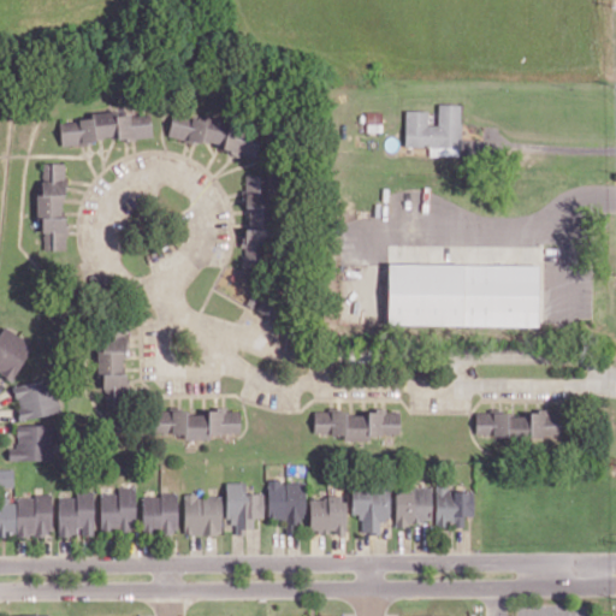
[(406,110),(406,146),(461,146),(461,104),(438,104),(438,125),(427,125),(428,110),(406,110)]
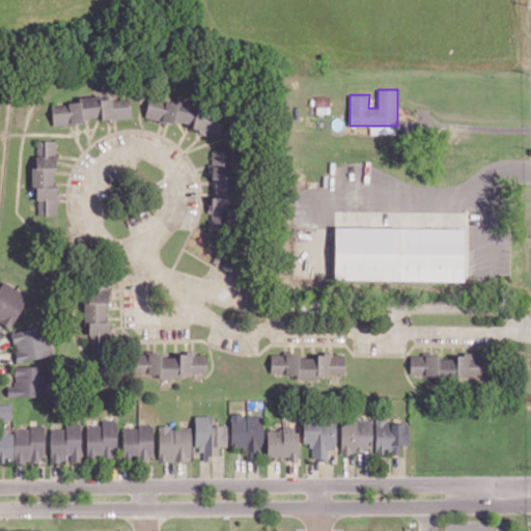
[(51,105),(53,123),(132,118),(130,98),(102,99),(102,94),(78,96),(79,103),(51,105)]
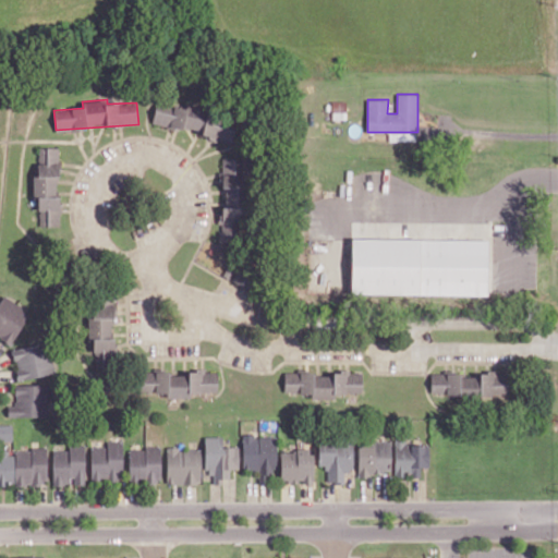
[(152,124),(233,138),(238,116),(156,102),(152,124)]
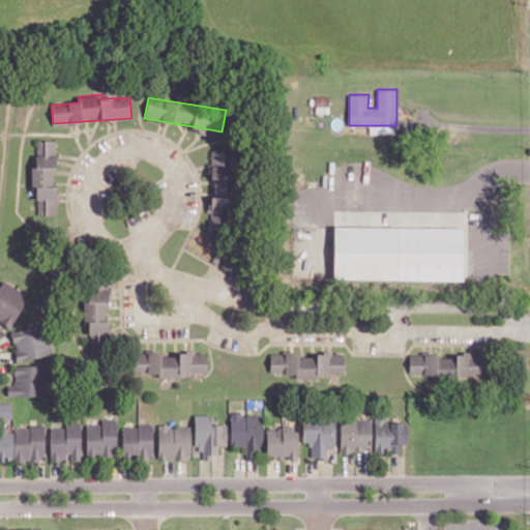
[(56,214),(55,140),(45,140),(45,155),(35,156),(36,167),(31,167),(31,187),(37,186),(37,214),(56,214)]
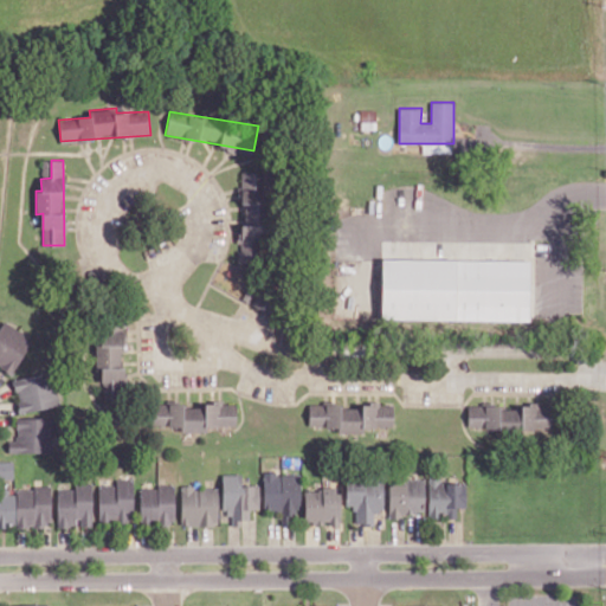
[(381,257),(381,317),(527,318),(528,259),(381,257)]
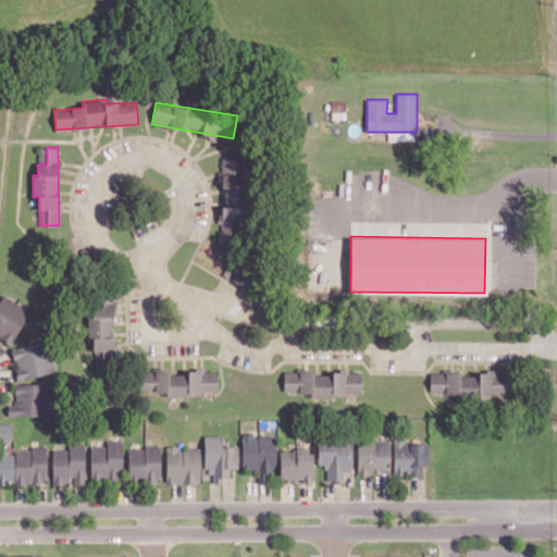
[(224,254),(211,246),(201,263),(222,274),(229,261),(222,257),(224,254)]
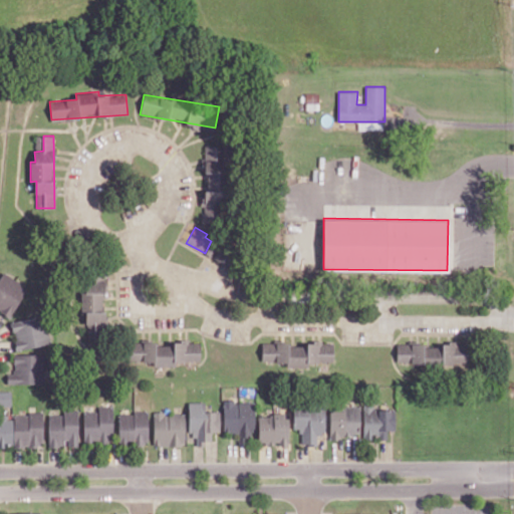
[(0,310),(12,316),(26,285),(0,272),(0,310)]
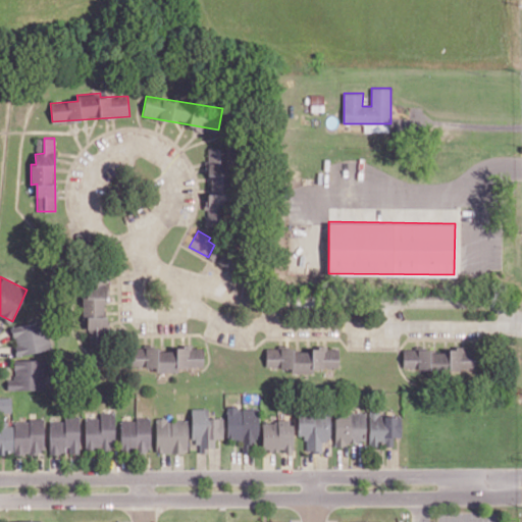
[(83,317),(89,317),(89,345),(106,345),(107,279),(87,279),(87,296),(83,296),(83,317)]
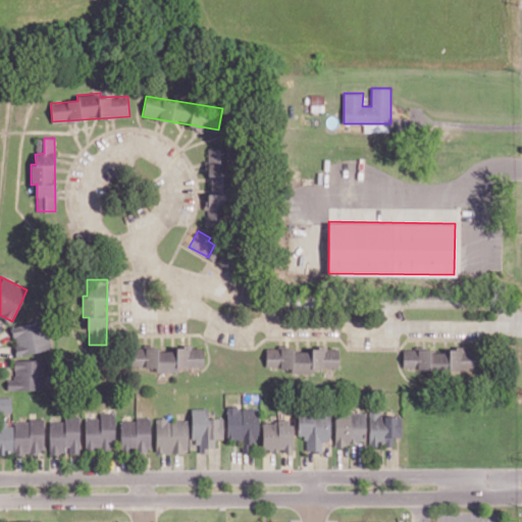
[(17,356),(50,350),(44,319),(10,326),(17,356)]
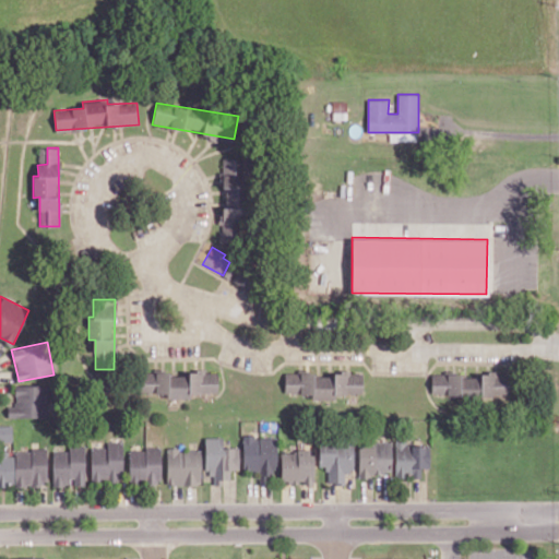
[(140,393),(167,392),(167,399),(191,397),(191,393),(218,392),(217,371),(140,372),(140,393)]
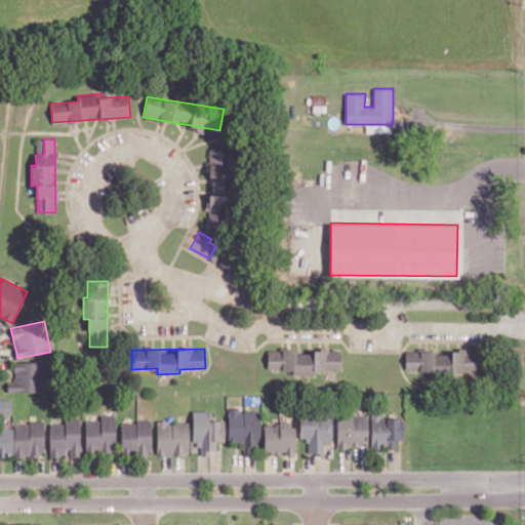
[(341,369),(340,349),(268,351),(268,369),(293,369),(293,375),(316,374),(316,370),(341,369)]
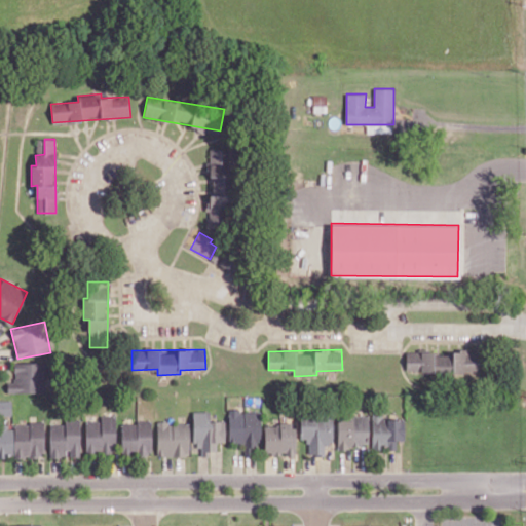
[(406,351),(406,372),(480,372),(480,351),(406,351)]
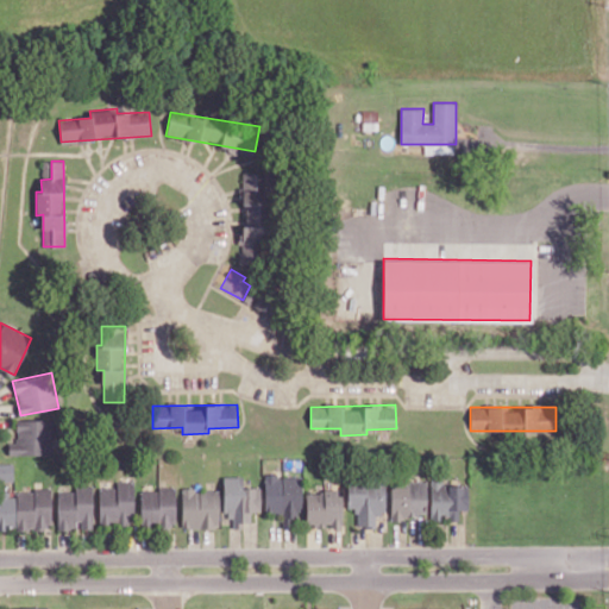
[(8,456),(54,454),(52,420),(17,420),(18,441),(8,441),(8,456)]
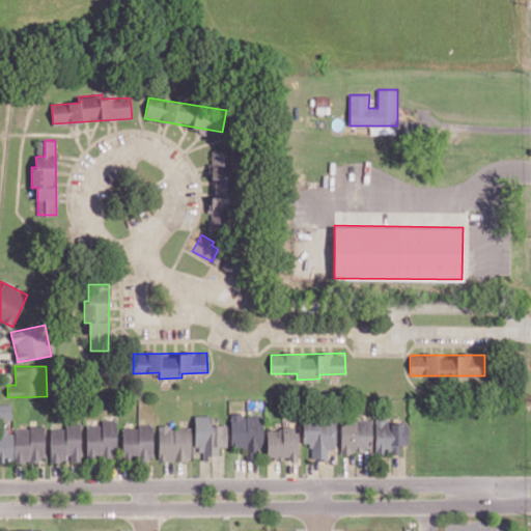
[(0,419),(11,419),(11,403),(0,403),(0,419)]
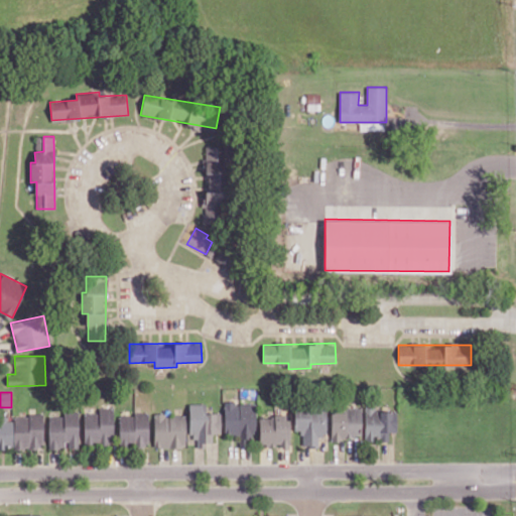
[(225,436),(256,435),(256,402),(224,403),(225,436)]
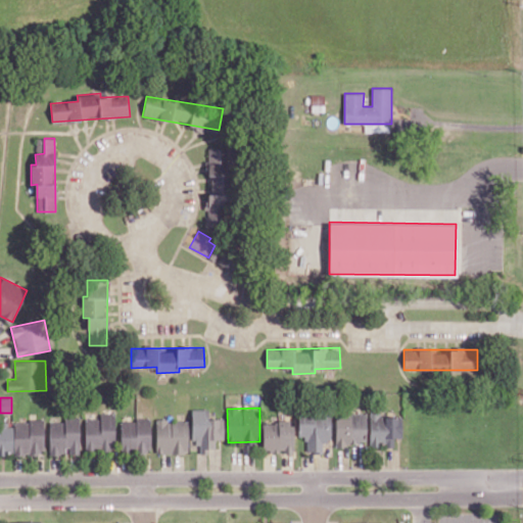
[(370,446),(394,446),(394,437),(402,437),(402,416),(380,417),(380,411),(370,412),(370,446)]
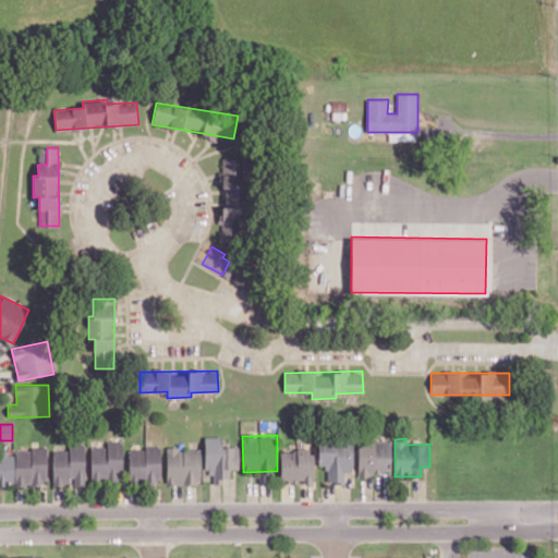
[(123,441),(107,440),(107,447),(92,447),(91,481),(122,482),(123,441)]
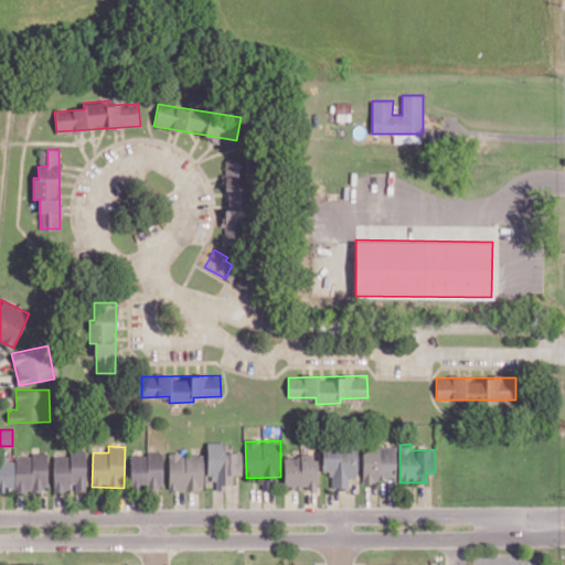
[(396,480),(395,446),(362,447),(363,480),(396,480)]
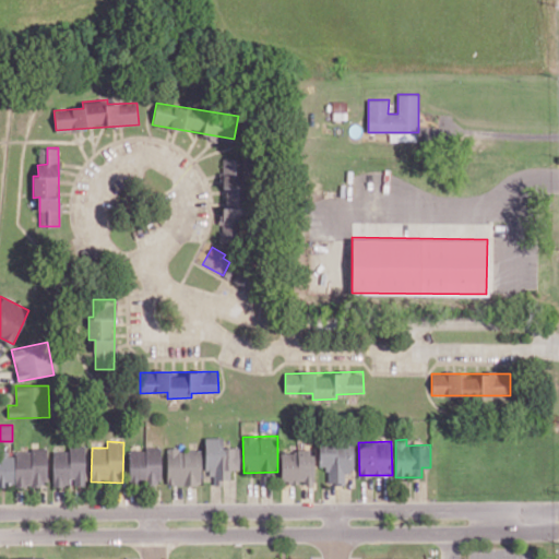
[(353,443),(319,444),(320,468),(328,468),(329,483),(345,483),(345,472),(355,472),(353,443)]
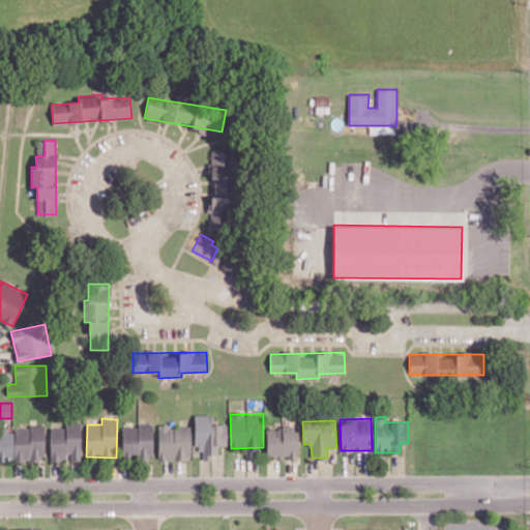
[(51,428),(50,461),(68,461),(68,460),(81,460),(81,422),(66,422),(66,428),(51,428)]
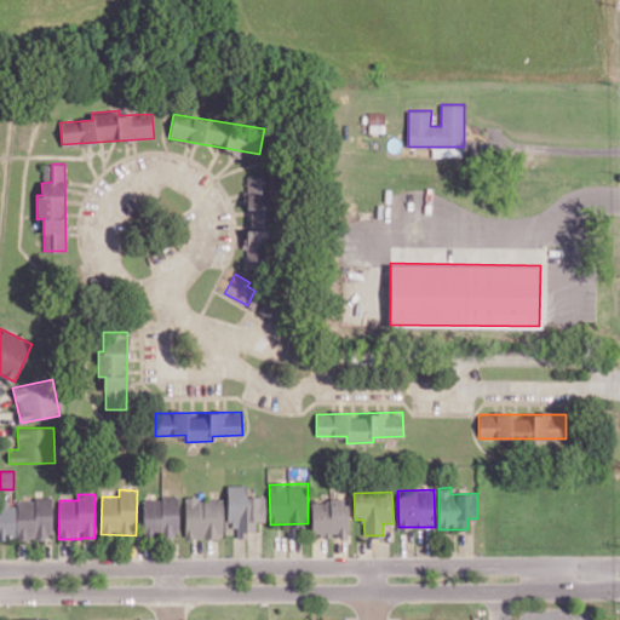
[(143,535),(178,535),(179,498),(144,498),(143,535)]
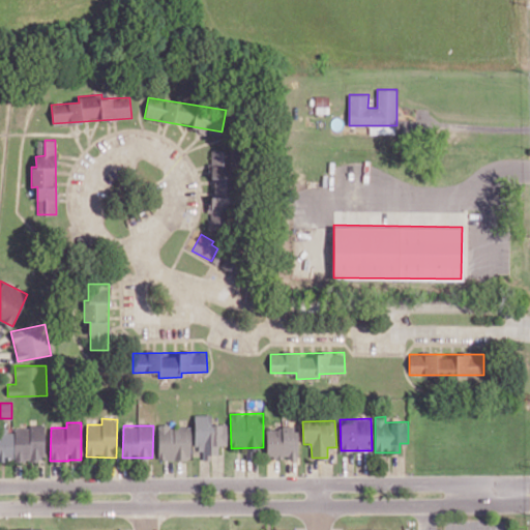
[(158,460),(190,460),(190,427),(158,425),(158,460)]
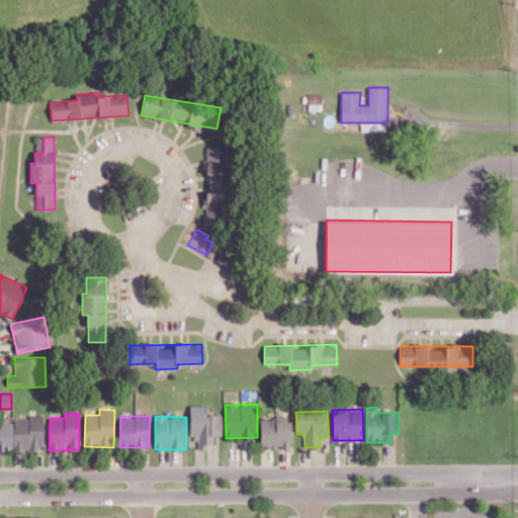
[(13,417),(14,449),(44,449),(44,417),(13,417)]
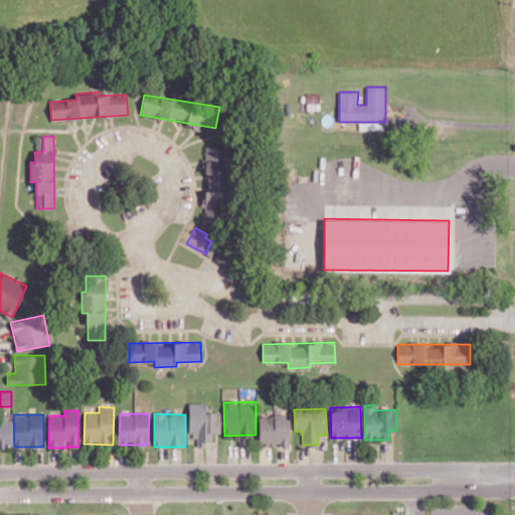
[(260,446),(289,445),(289,414),(259,415),(260,446)]
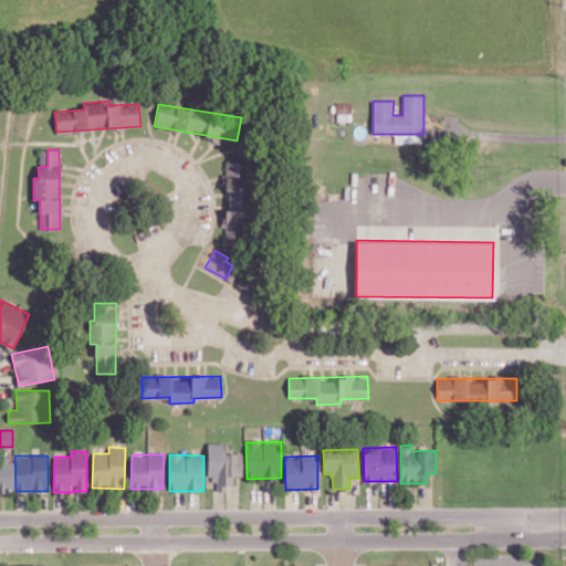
[(0,491),(13,492),(12,457),(0,457),(0,491)]
